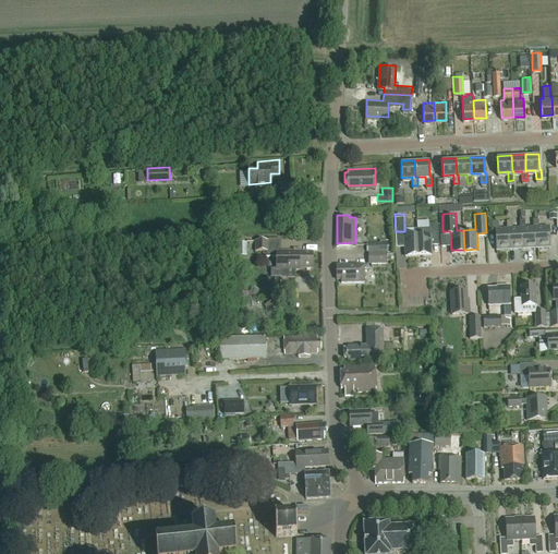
[(537,216),(533,216),(533,224),(535,224),(536,245),(550,244),(549,223),(538,224),(537,216)]
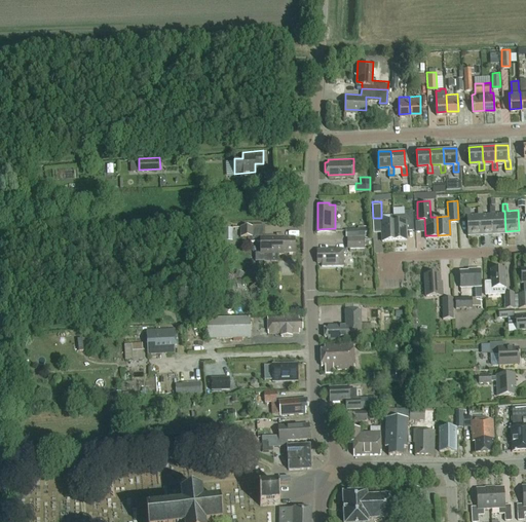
[(482,204),(477,204),(478,212),(480,212),(480,232),(493,231),(492,212),(490,212),(482,212),(482,204)]
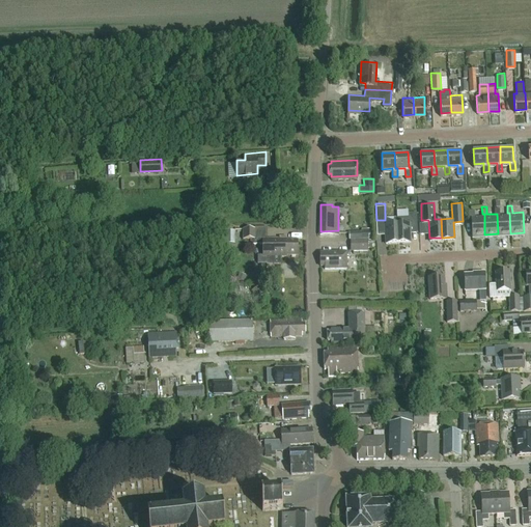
[(499,206),(495,206),(495,214),(497,214),(498,233),(510,233),(509,213),(507,213),(499,214),(499,206)]
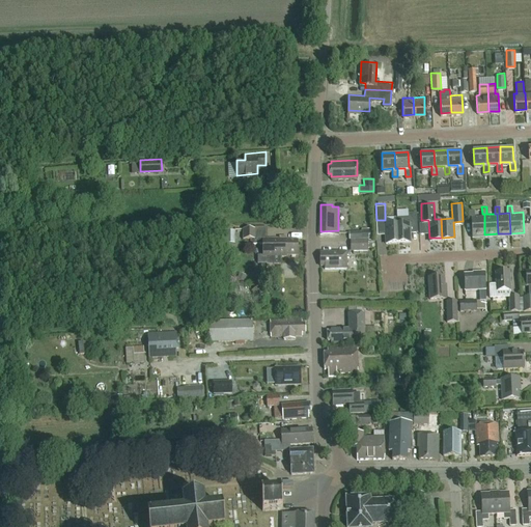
[(474,207),(469,207),(470,215),(471,215),(472,234),(484,234),(484,214),(482,214),(474,215),(474,207)]
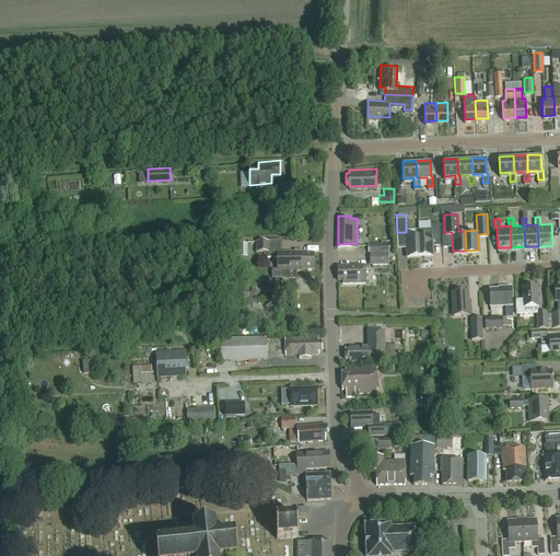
[(420,253),(420,254),(433,253),(432,238),(440,236),(439,221),(430,221),(431,226),(418,227),(419,233),(420,253)]
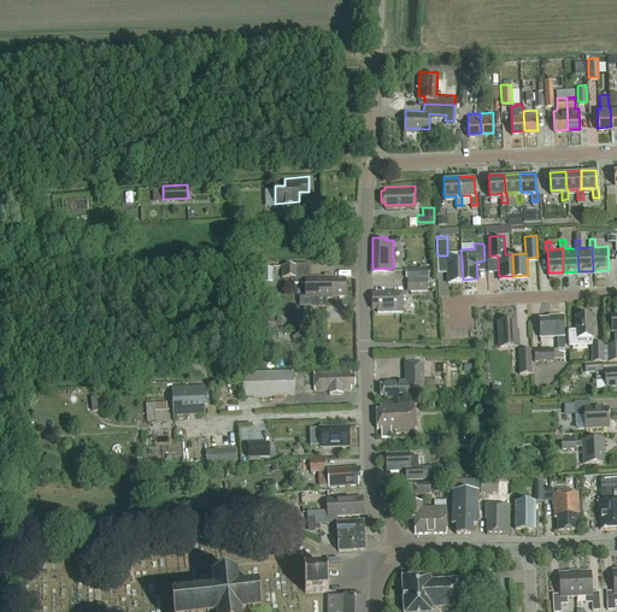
[(463,278),(462,257),(447,258),(448,280),(463,278)]
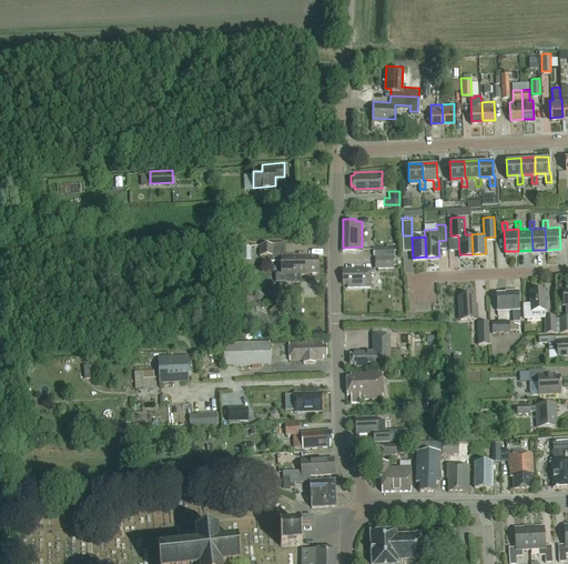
[(241,243),(241,257),(251,257),(251,242),(241,243)]
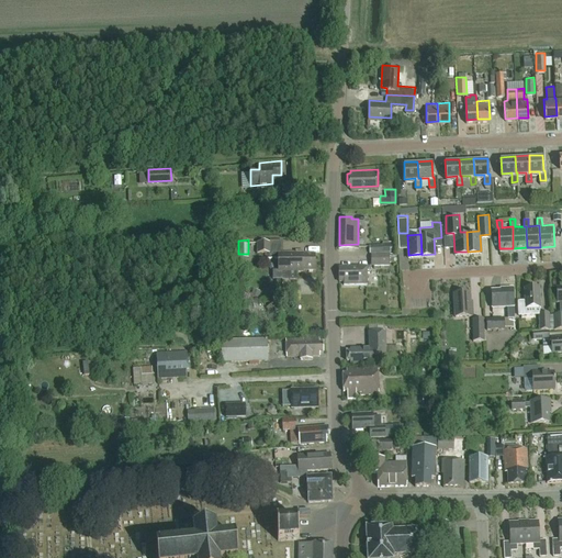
[(257,240),(257,250),(265,250),(265,256),(278,255),(278,267),(273,268),(273,276),(282,276),(282,277),(296,277),(296,269),(304,269),(304,268),(315,268),(315,252),(304,252),(304,249),(270,249),(270,240),(257,240)]
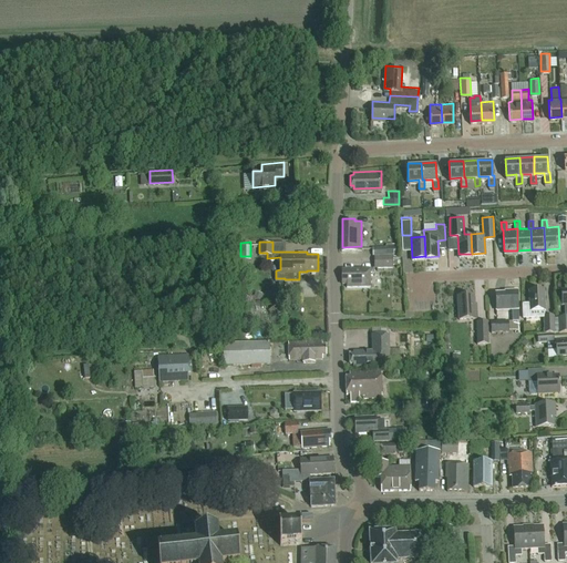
[(385,252),(398,251),(398,242),(387,242),(387,244),(385,244),(385,252)]
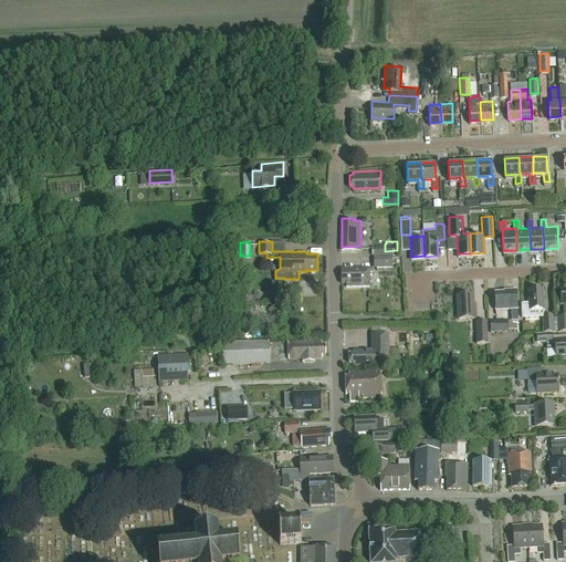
[(374,264),(392,263),(391,251),(374,252),(374,264)]
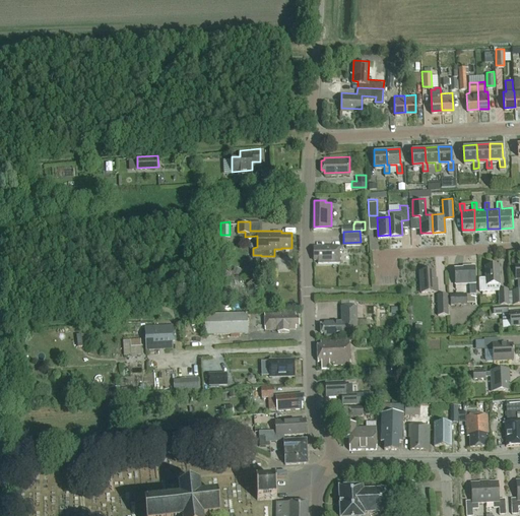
[(318,260),(339,260),(339,244),(314,244),(314,257),(318,257),(318,260)]
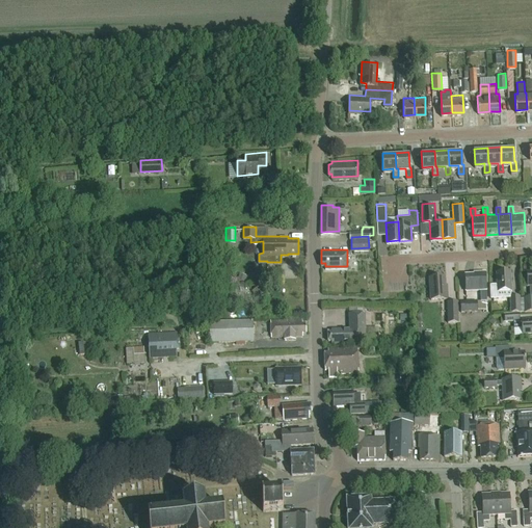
[(486,286),(485,268),(478,269),(478,271),(464,271),(466,288),(480,287),(481,298),(486,298),(486,286)]
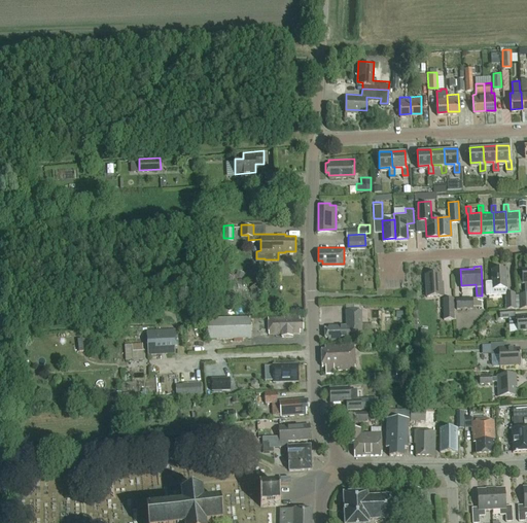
[(492,279),(485,279),(486,293),(504,292),(504,290),(506,290),(506,284),(505,266),(492,267),(492,279)]
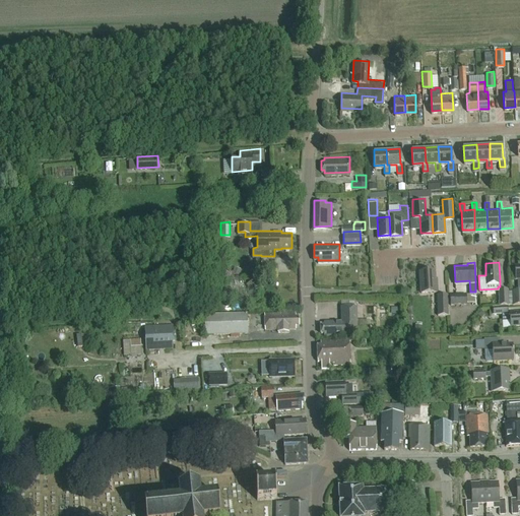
[(420,291),(437,289),(437,276),(435,276),(434,268),(419,269),(420,291)]
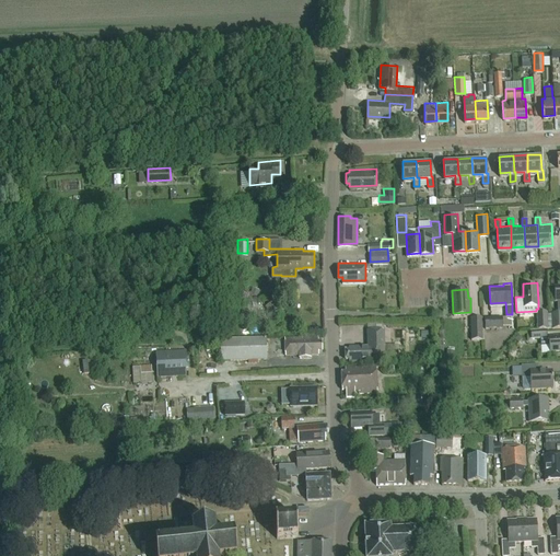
[(271,299),(265,303),(270,311),(276,307),(271,299)]
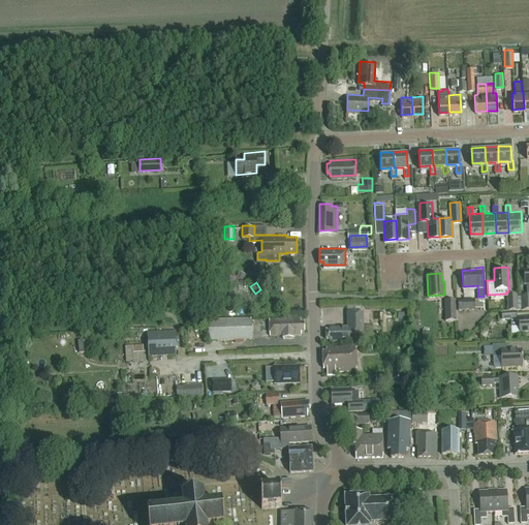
[(228,283),(228,303),(238,303),(238,283),(228,283)]
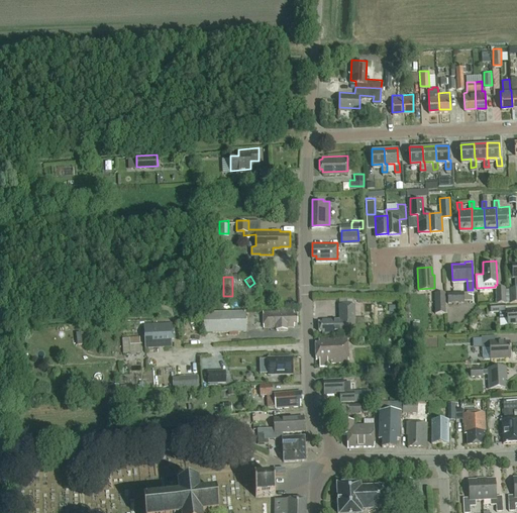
[(497,285),(495,285),(495,287),(496,301),(506,300),(509,300),(509,298),(508,287),(505,287),(505,285),(497,285)]
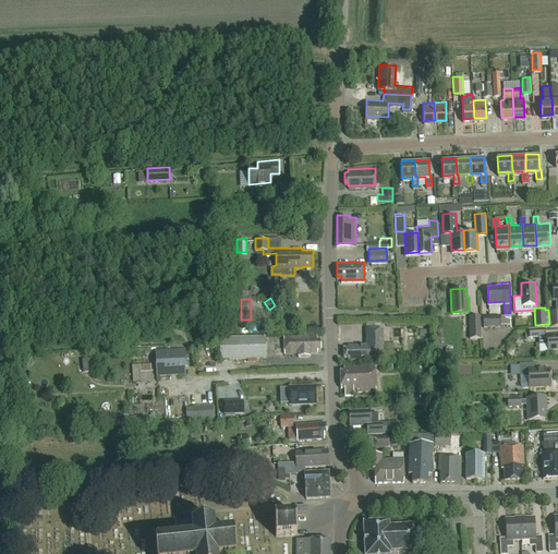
[(484,324),(500,324),(499,312),(483,313),(484,324)]
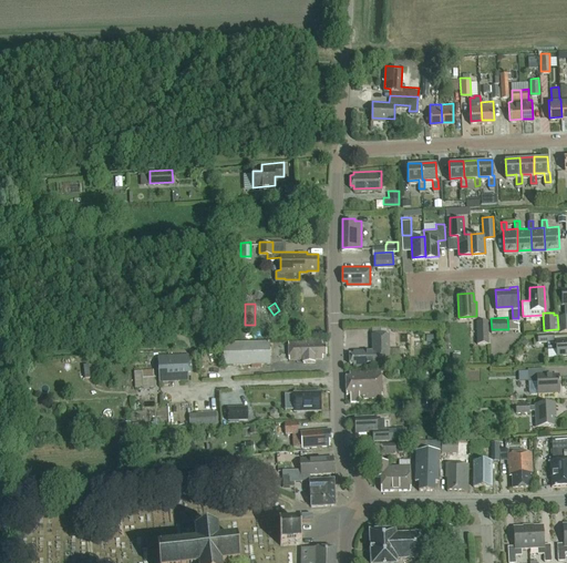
[(477,341),(488,341),(488,318),(477,318),(477,341)]
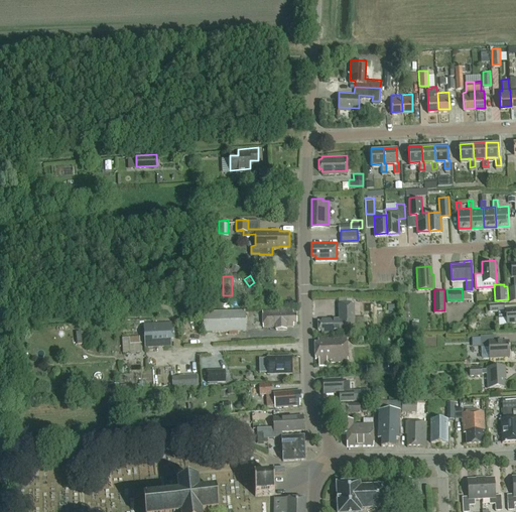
[(354,325),(354,301),(339,301),(339,316),(321,316),(321,320),(317,320),(318,329),(321,329),(321,331),(341,331),(341,328),(341,325),(354,325)]
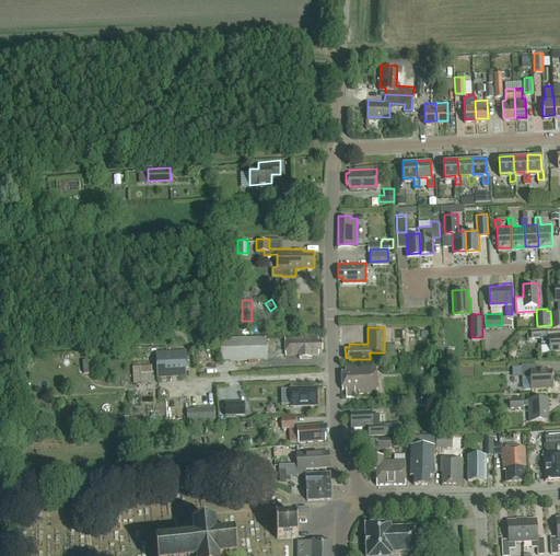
[(546,335),(545,327),(528,328),(529,336),(546,335)]
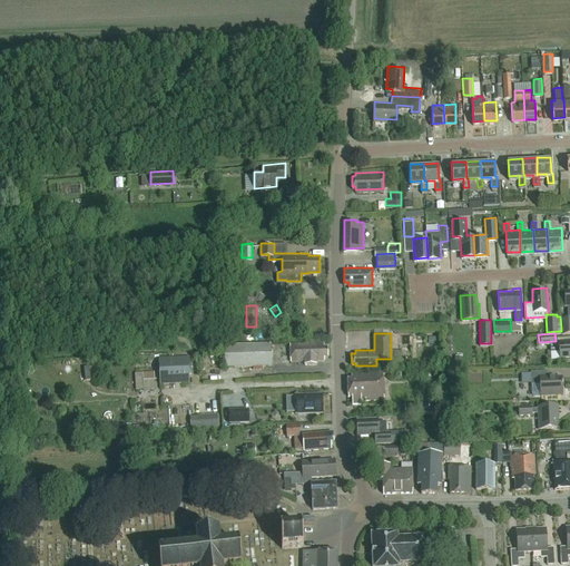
[(560,354),(569,353),(569,338),(559,340),(559,341),(550,342),(550,349),(559,349),(560,354)]
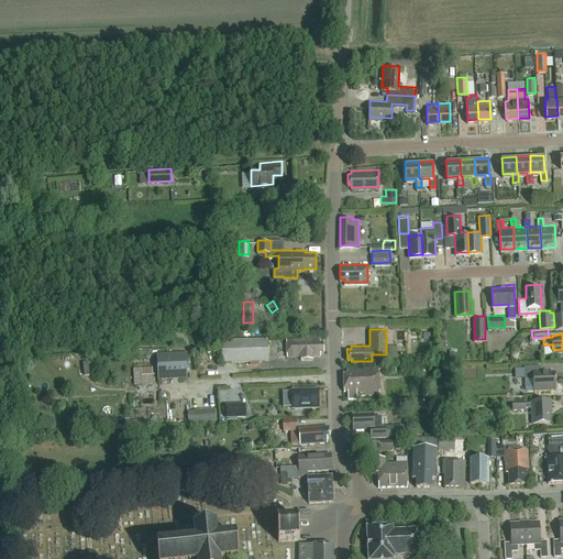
[(320,349),(324,349),(323,339),(320,339),(320,336),(286,337),(287,354),(300,354),(300,358),(312,357),(312,353),(320,353),(320,349)]
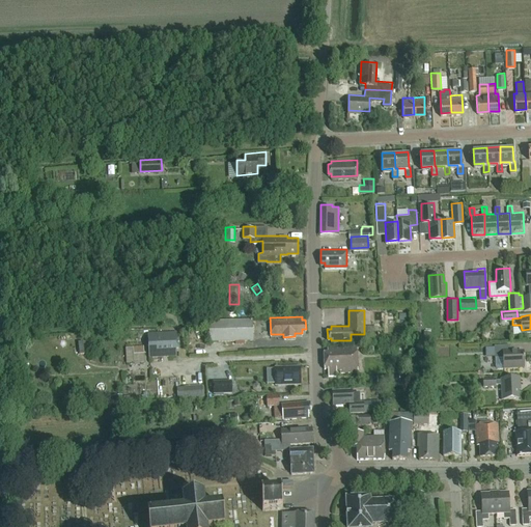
[(210,339),(253,338),(252,317),(208,319),(210,339)]
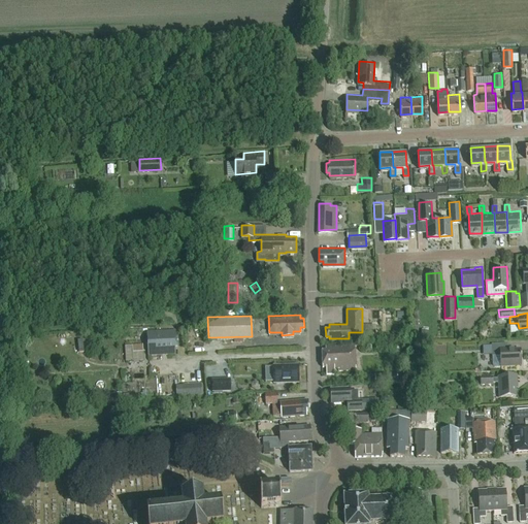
[(177,334),(175,335),(174,328),(147,330),(149,353),(174,351),(174,345),(177,345),(177,334)]
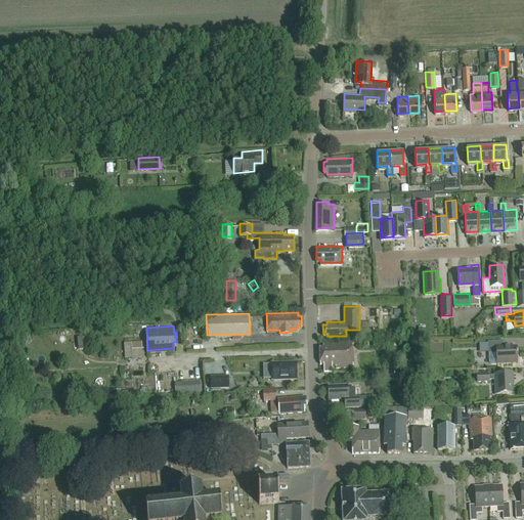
[(496,360),(517,359),(517,344),(504,344),(503,337),(488,338),(488,350),(488,358),(490,360),(496,360)]
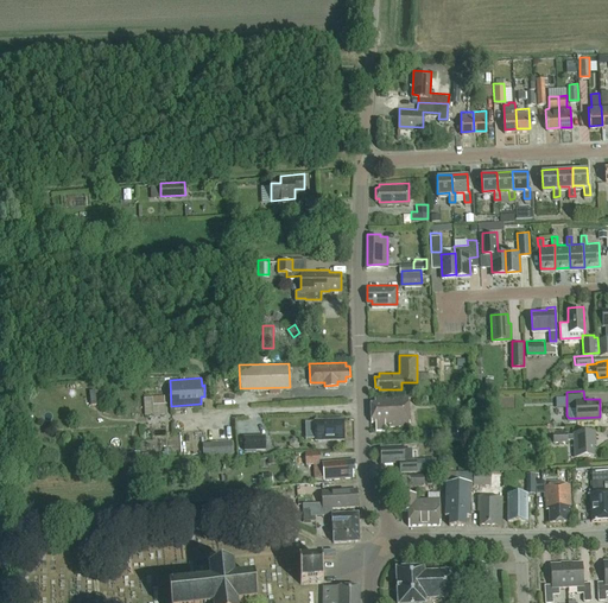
[(451,405),(464,404),(463,392),(451,393),(451,405)]
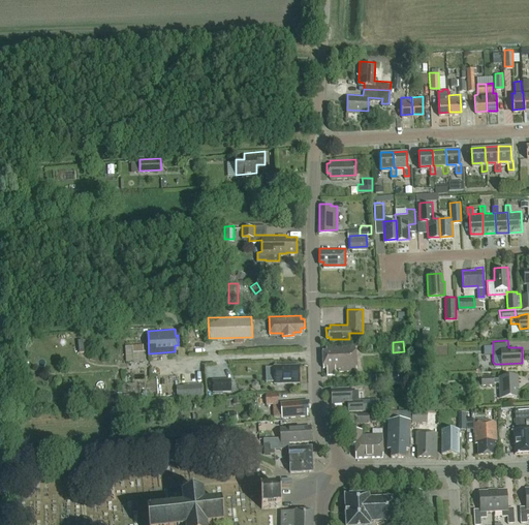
[(336,368),(356,367),(355,342),(327,343),(327,347),(322,347),(323,365),(328,365),(328,371),(336,371),(336,368)]
